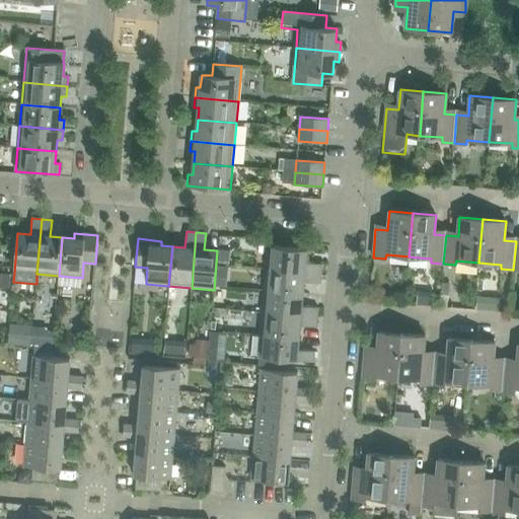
[(268,246),(266,269),(320,274),(321,264),(305,263),(307,249),(268,246)]
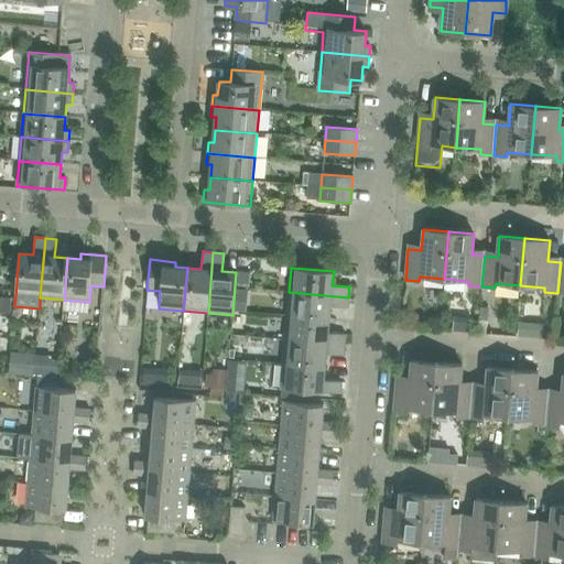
[(289,292),(286,316),(329,320),(331,306),(348,308),(348,297),(289,292)]
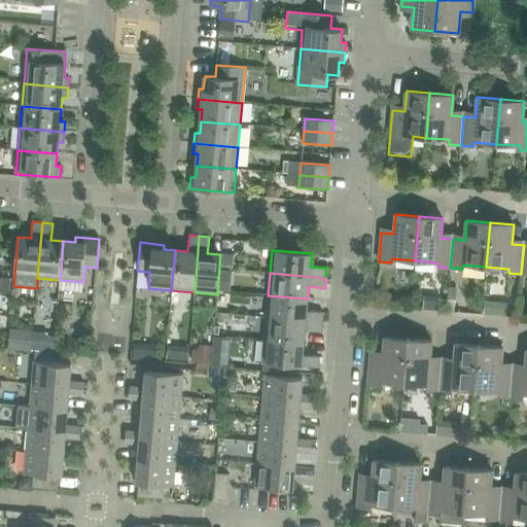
[(268,295),(267,317),(322,322),(323,312),(307,311),(308,299),(268,295)]
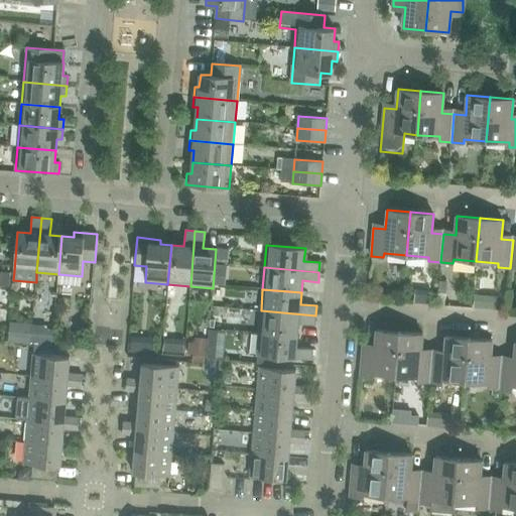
[(315,316),(261,310),(259,333),(297,336),(298,324),(314,326),(315,316)]
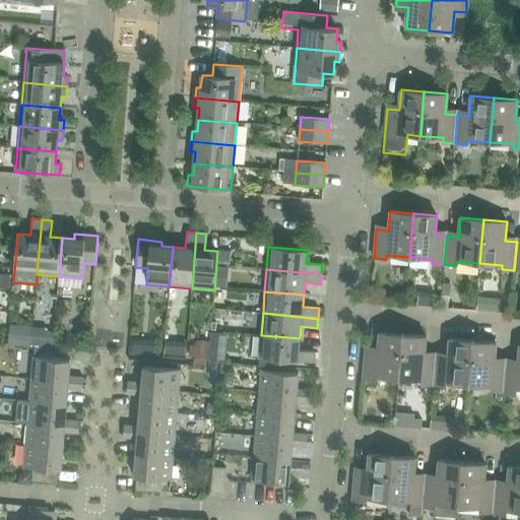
[(8,344),(29,346),(33,318),(11,316),(8,344)]
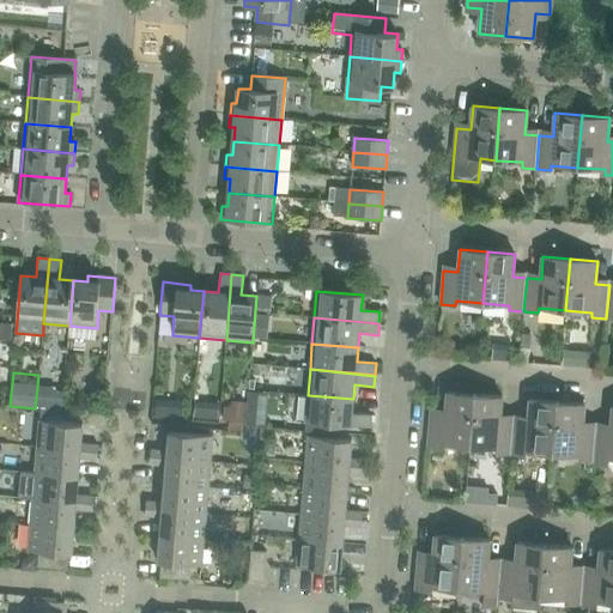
[(40,375),(36,408),(62,411),(65,376),(40,375)]
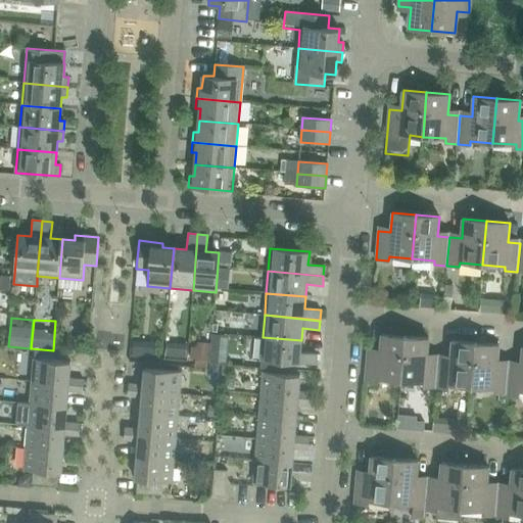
[(401,381),(406,337),(382,335),(380,354),(368,353),(366,382),(378,383),(378,379),(401,381)]
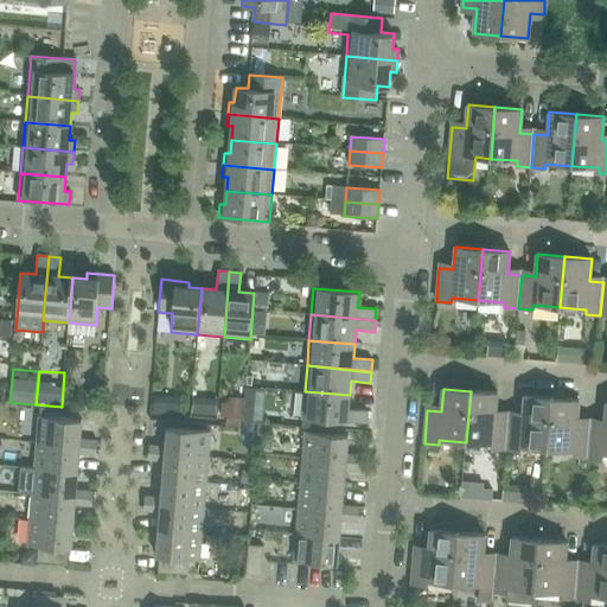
[(350,395),(305,391),(302,419),(366,423),(368,411),(349,409),(350,395)]
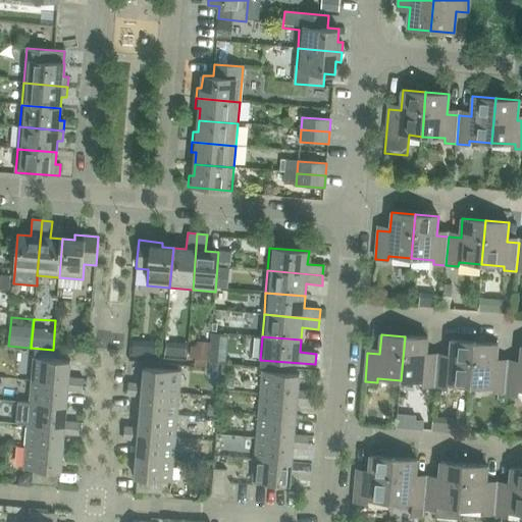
[(423,386),(435,387),(437,359),(426,358),(427,338),(405,336),(401,380),(423,382),(423,386)]
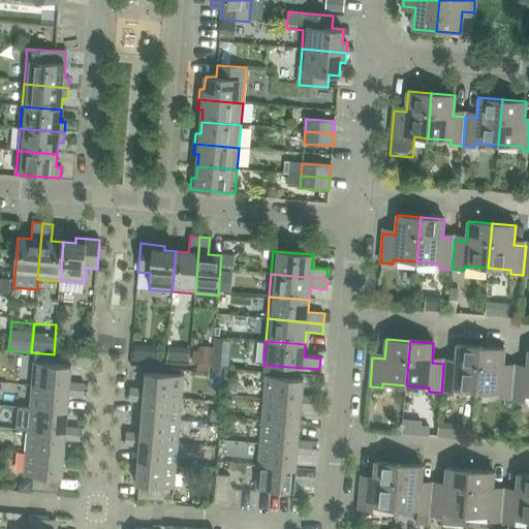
[(454,390),(477,392),(481,347),(458,345),(456,365),(443,364),(441,393),(454,394),(454,390)]
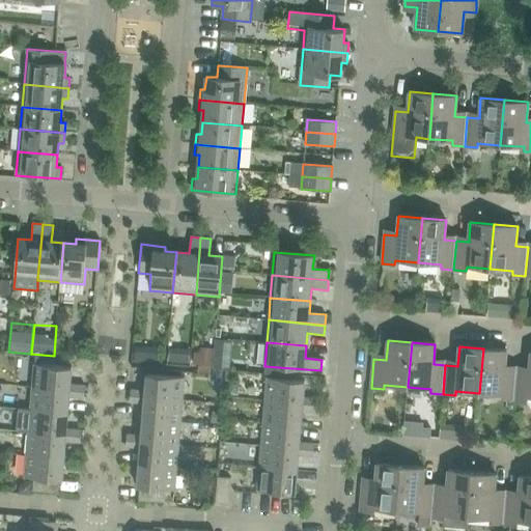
[(502,399),(514,400),(516,371),(505,370),(506,350),(483,348),(479,393),(502,395),(502,399)]
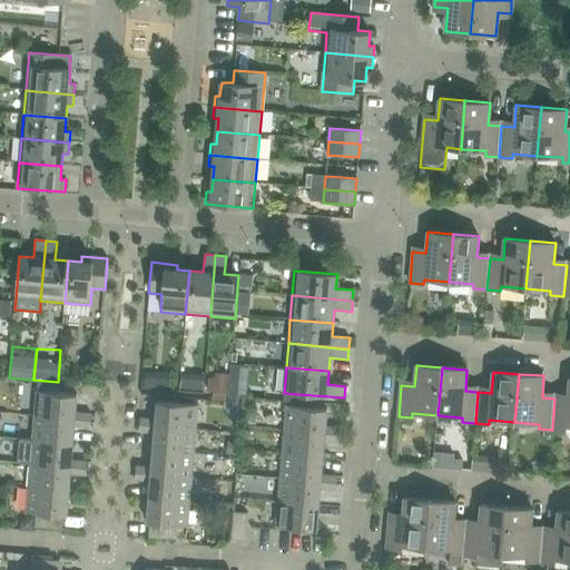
[(554,399),(552,430),(566,431),(566,426),(569,426),(569,377),(569,379),(568,400),(554,399)]
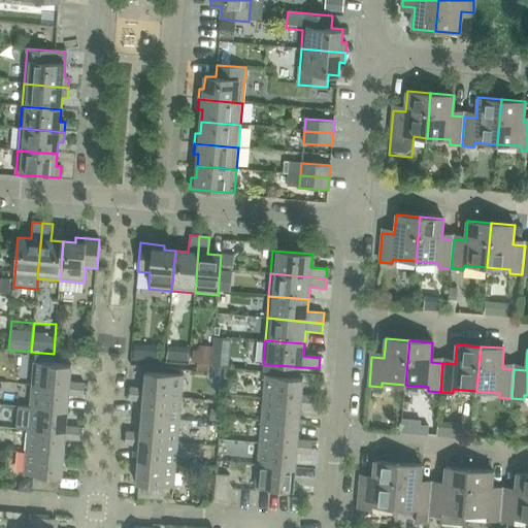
[(69,389),(68,394),(75,395),(76,384),(70,383),(71,366),(34,362),(32,386),(69,389)]
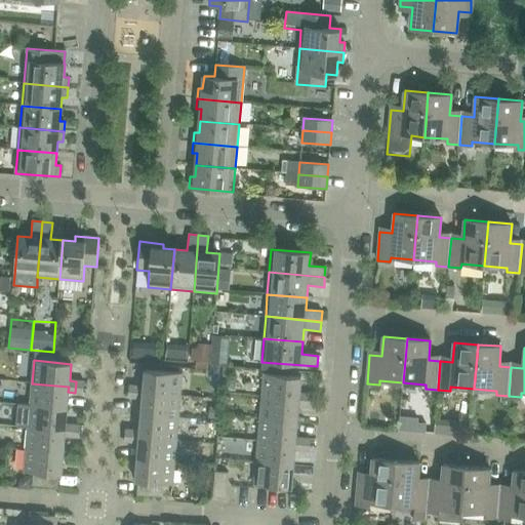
[(144,393),(180,396),(182,373),(146,370),(144,387),(136,387),(135,398),(143,399),(144,393)]
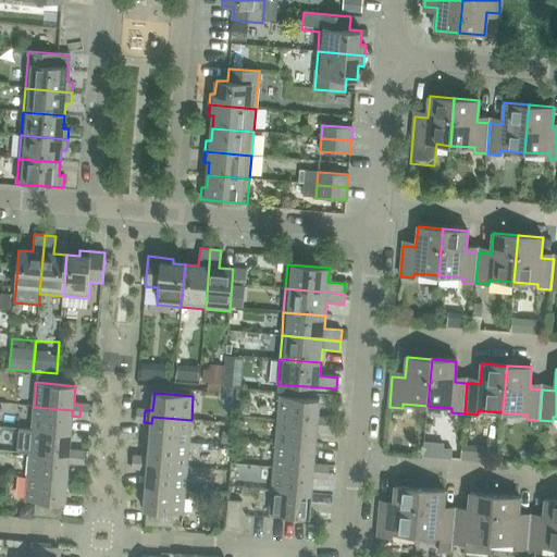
[(318,424),(317,430),(324,431),(325,419),(318,418),(319,399),(281,396),(279,421),(318,424)]
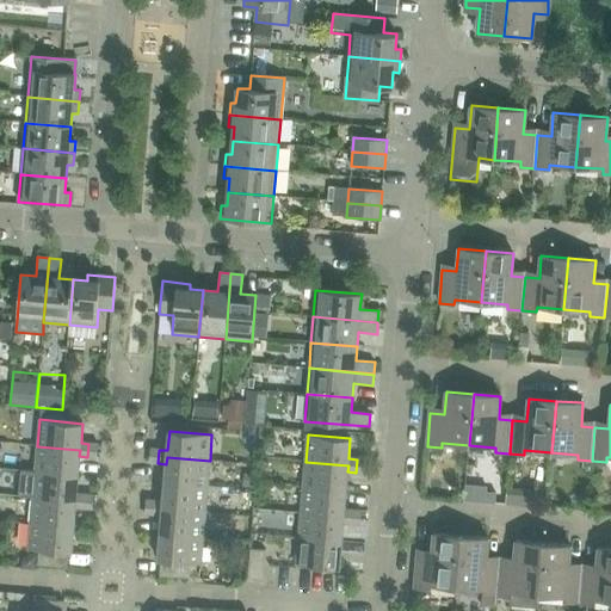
[(98,444),(88,444),(87,457),(97,458),(98,444)]
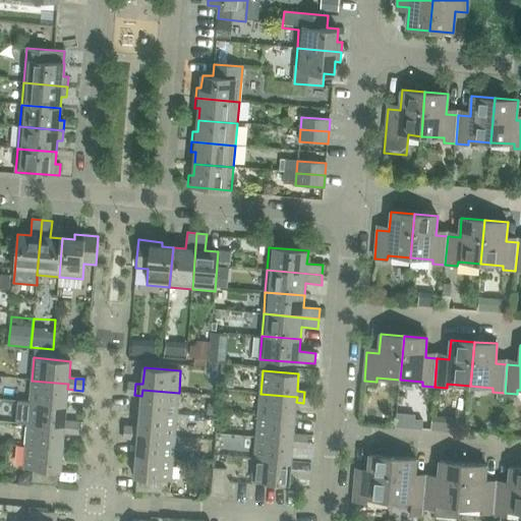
[(68,384),(32,381),(30,402),(66,405),(67,389),(68,384)]
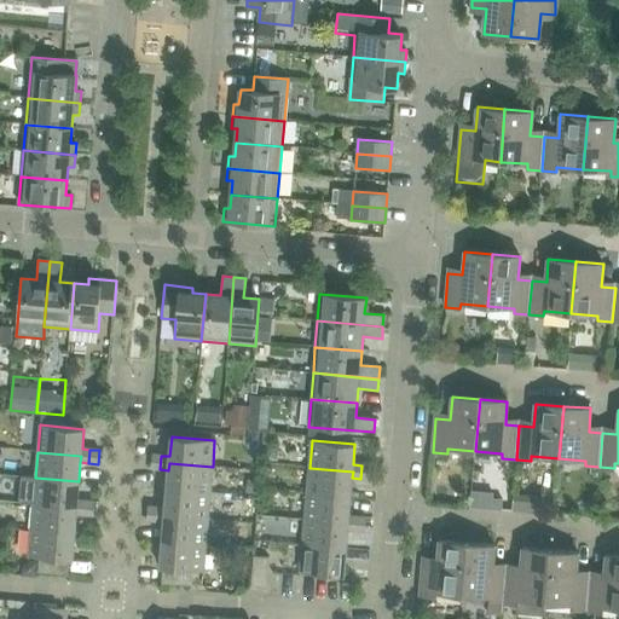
[(161,456),(152,455),(151,468),(160,469),(161,456)]
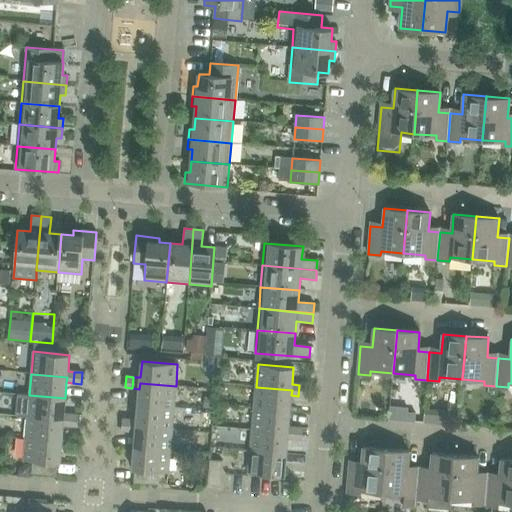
[(138,405),(174,408),(176,386),(140,383),(139,389),(138,405)]
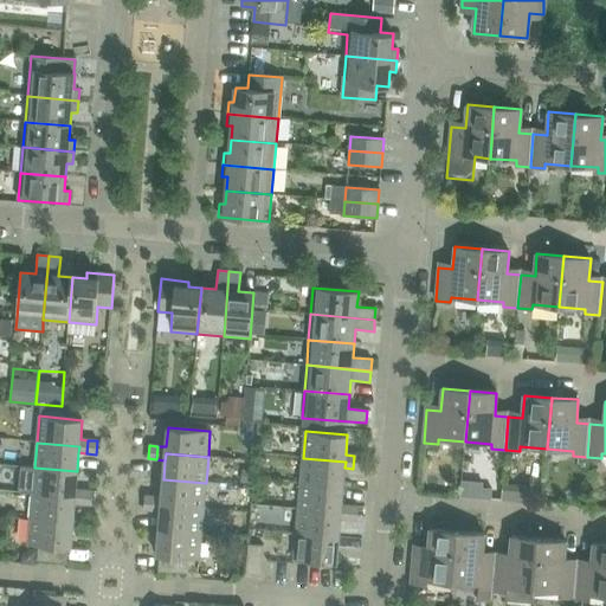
[(362,456),(354,456),(353,469),(361,470),(362,456)]
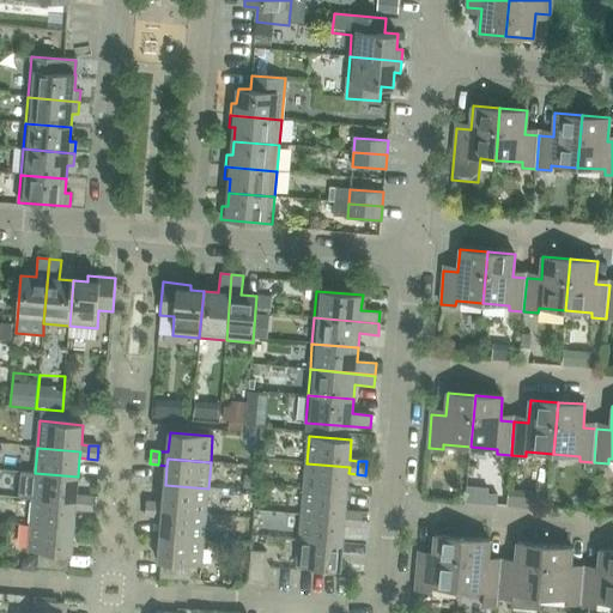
[(350,467),(307,463),(304,489),(347,492),(349,473),(350,467)]
